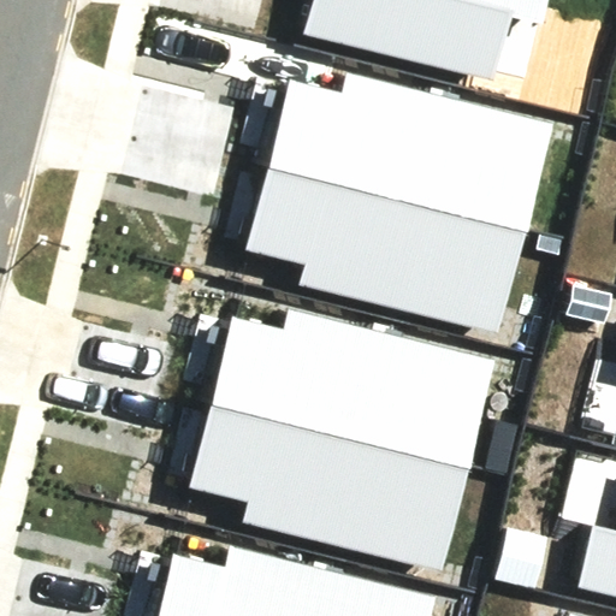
[(540,0),(284,0),(283,7),(473,54),(485,0),(537,0),(540,1),(540,0)]
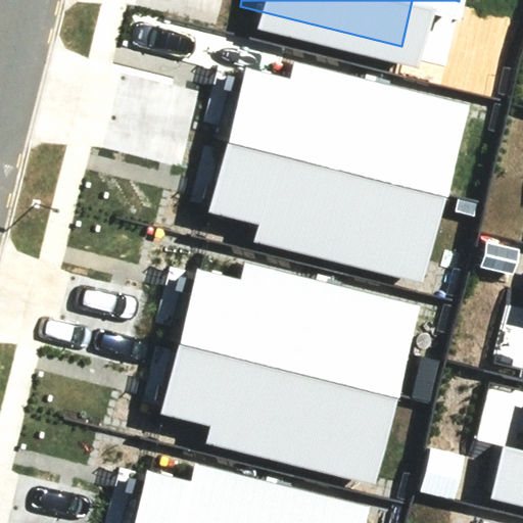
[(250,68),(230,137),(448,196),(473,104),(292,57),(287,78),(250,68)]
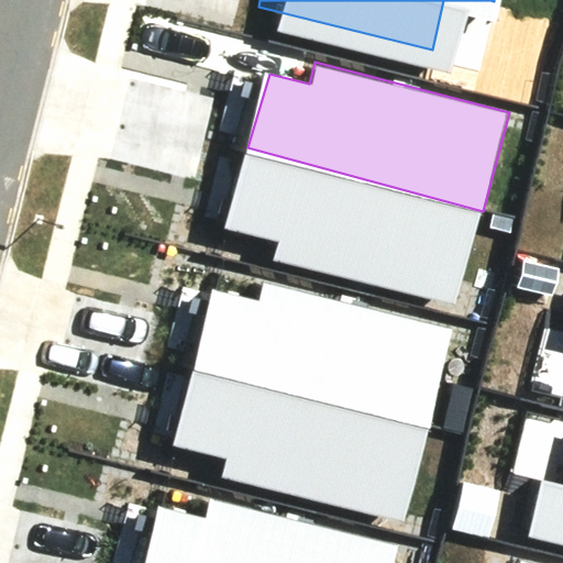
[(483,211),(247,147),(227,227),(279,241),(275,258),(456,308),(483,211)]
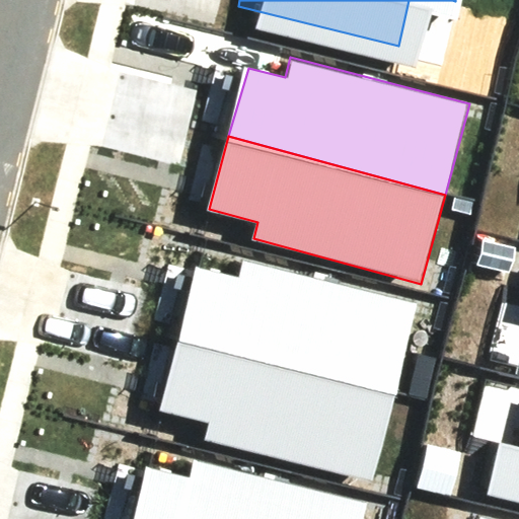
[(198,267),(177,336),(394,394),(419,303),(240,255),(234,277),(198,267)]
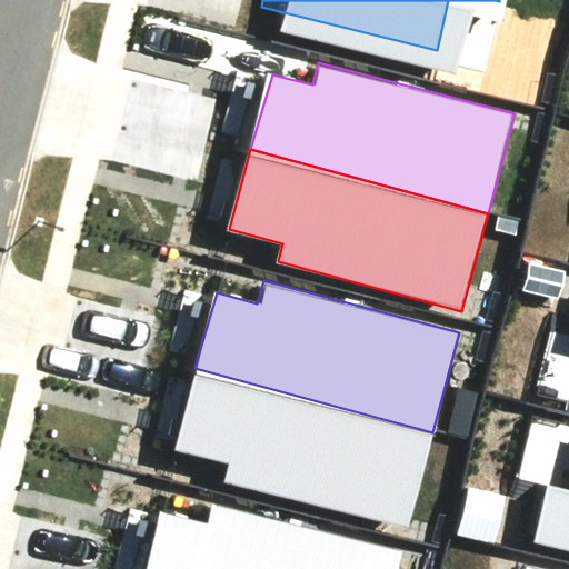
[(432,432),(195,368),(173,447),(227,461),(222,480),(407,530),(432,432)]
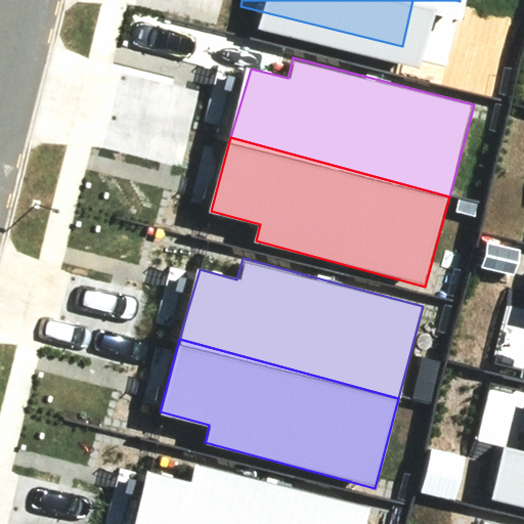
[(523,443),(496,437),(483,488),(523,497),(523,443)]
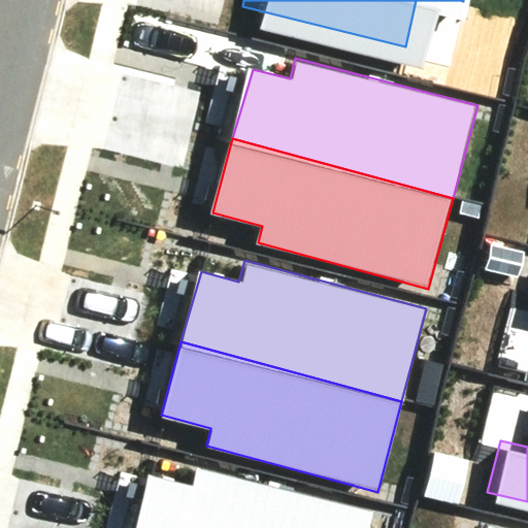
[(153,474),(136,527),(372,527),(377,510),(196,463),(190,484),(153,474)]
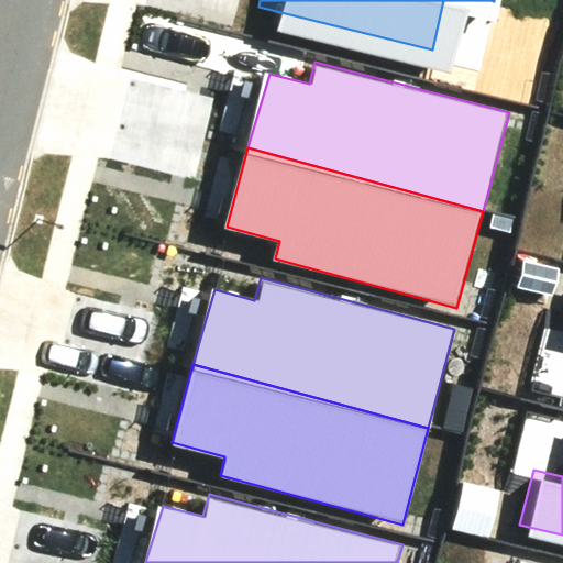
[(562,562),(562,556),(505,543),(499,562),(562,562)]
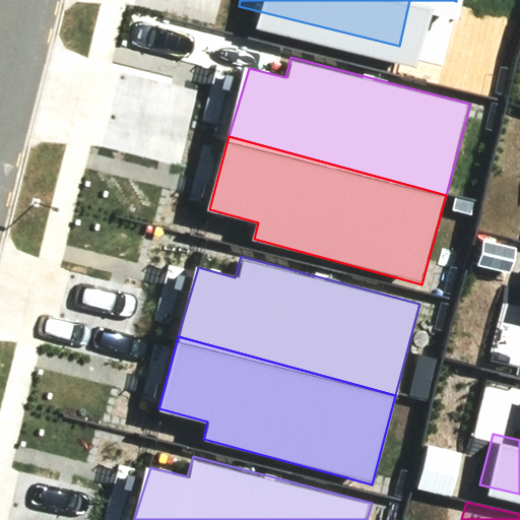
All buildings are outlined.
